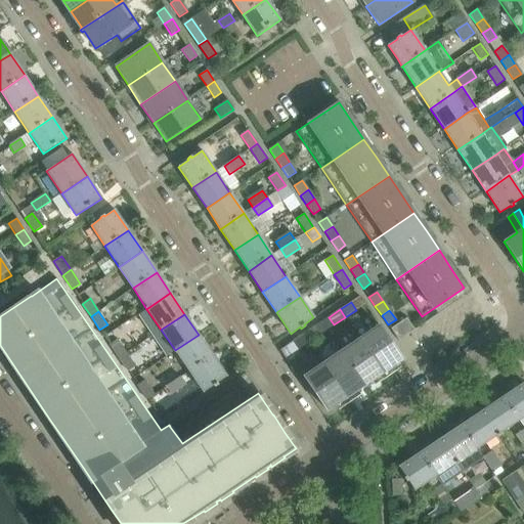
[(415,330),(406,318),(390,329),(398,341),(415,330)]
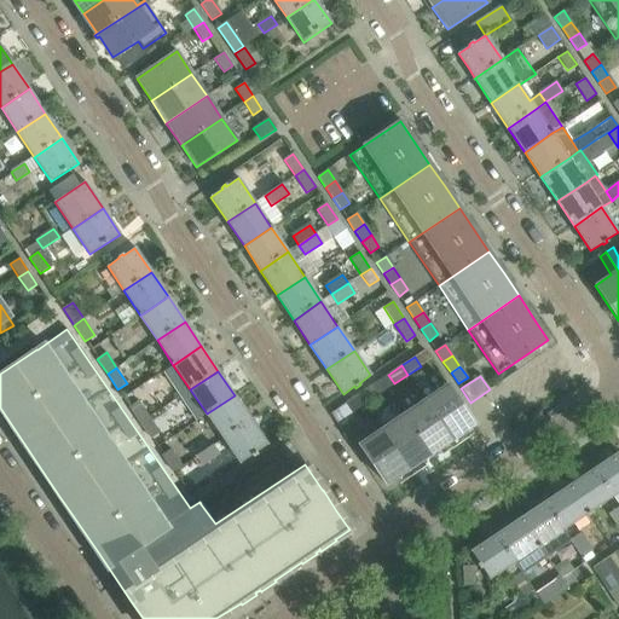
[(447,385),(426,399),(452,440),(475,424),(447,385)]
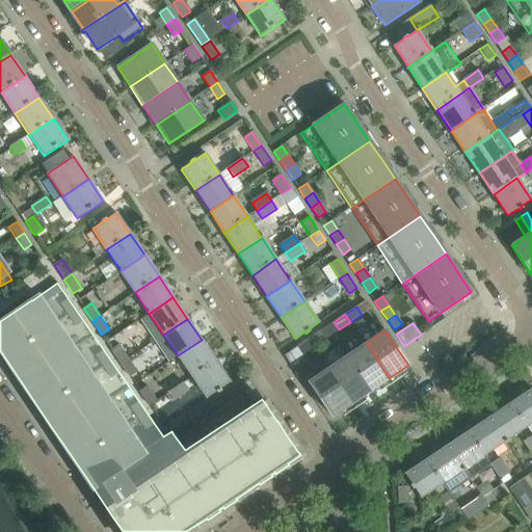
[(319,331),(308,339),(313,347),(324,340),(319,331)]
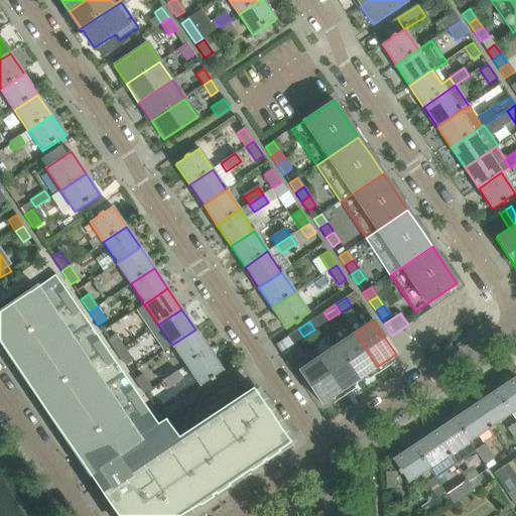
[(298,329),(287,337),(293,344),(303,337),(298,329)]
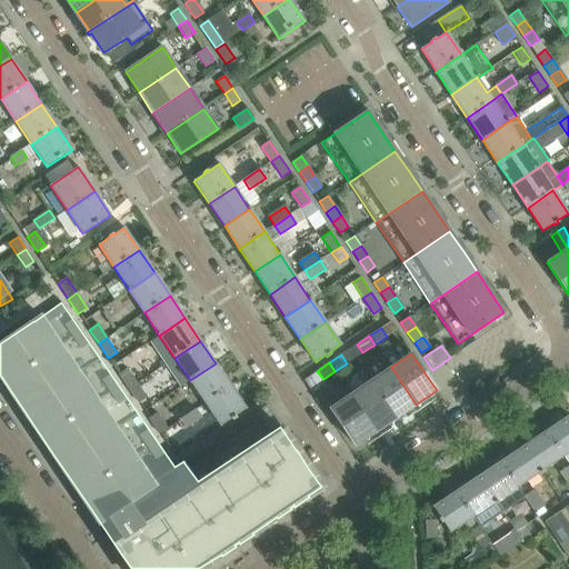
[(216,363),(190,380),(205,403),(230,386),(216,363)]
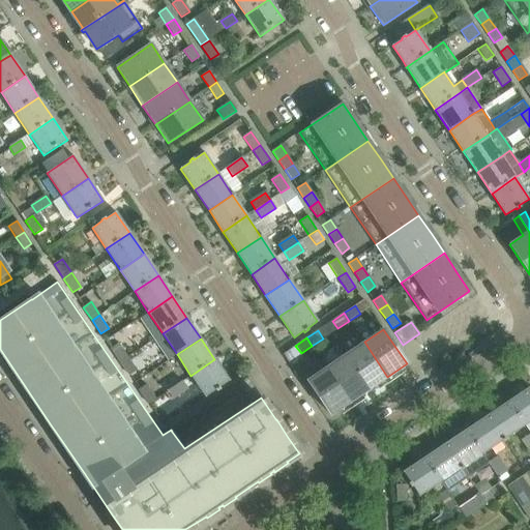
[(364,342),(345,355),(369,389),(387,377),(364,342)]
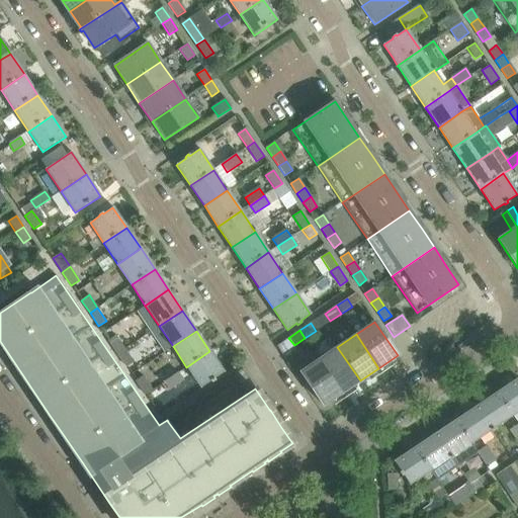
[(108,341),(117,354),(124,349),(116,336),(108,341)]
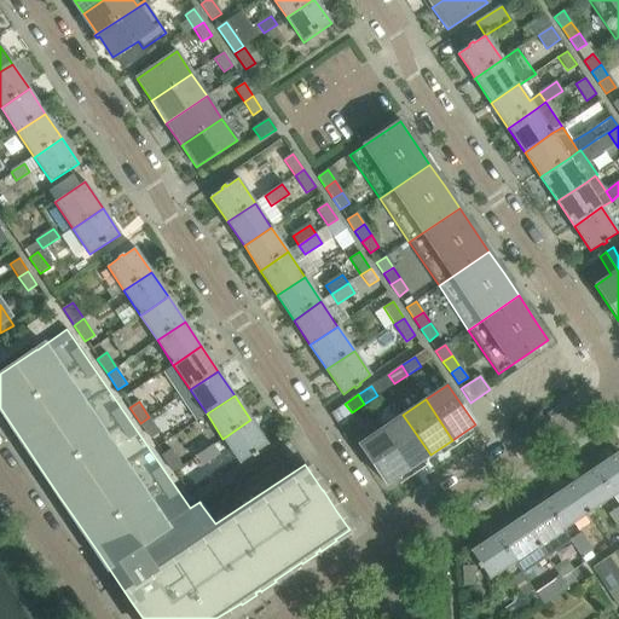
[(403,415),(381,429),(408,470),(431,455),(403,415)]
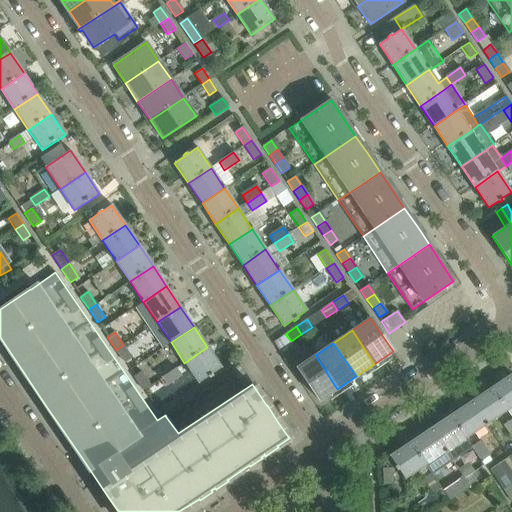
[(123,345),(116,350),(124,363),(132,357),(123,345)]
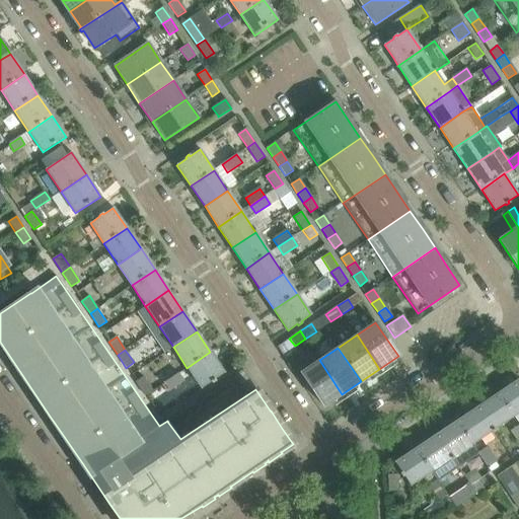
[(215,381),(214,379),(224,373),(210,352),(187,368),(201,388),(211,381),(212,383),(215,381)]
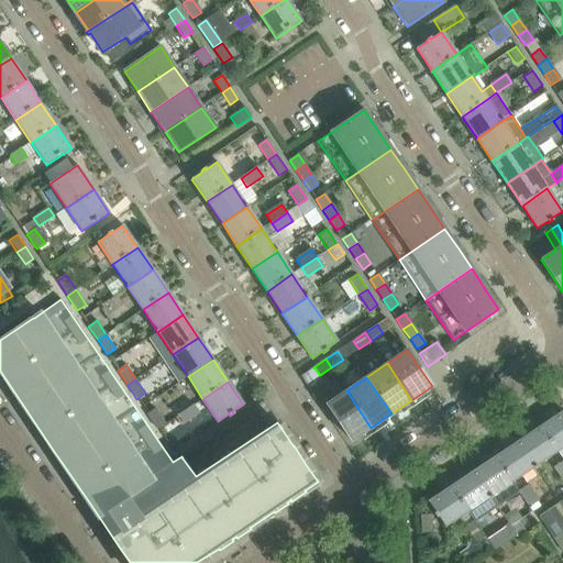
[(346,390),(326,405),(351,441),(371,428),(346,390)]
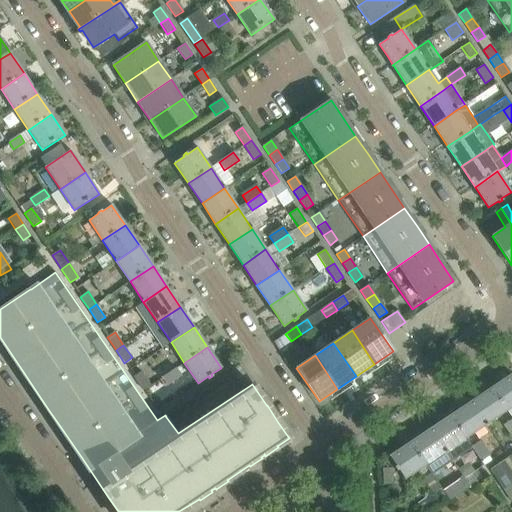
[(164,387),(181,376),(176,368),(159,379),(164,387)]
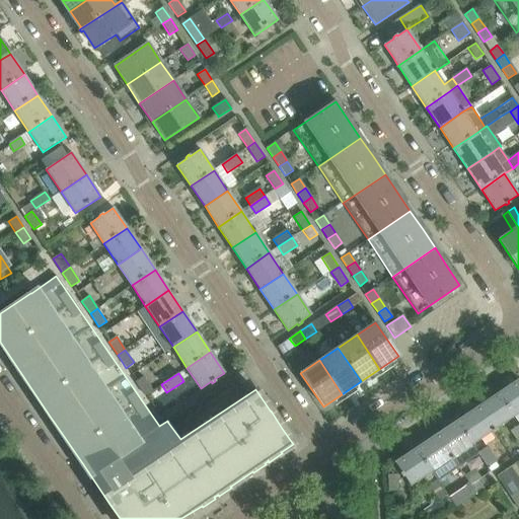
[(143,376),(136,381),(145,395),(153,390),(143,376)]
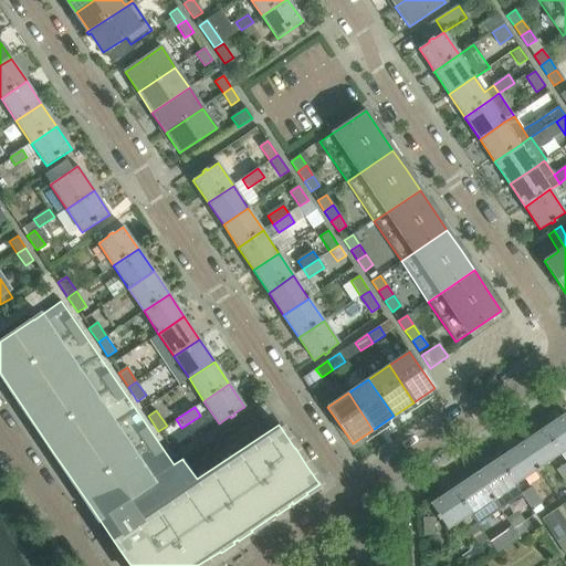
[(543,429),(561,454),(565,449),(565,413),(543,429)]
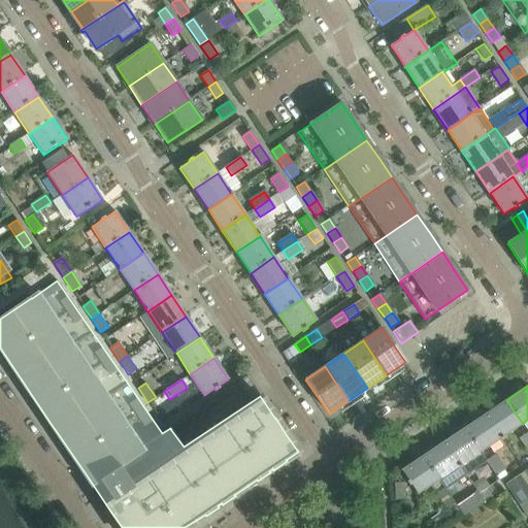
[(506,400),(486,414),(501,437),(523,424),(506,400)]
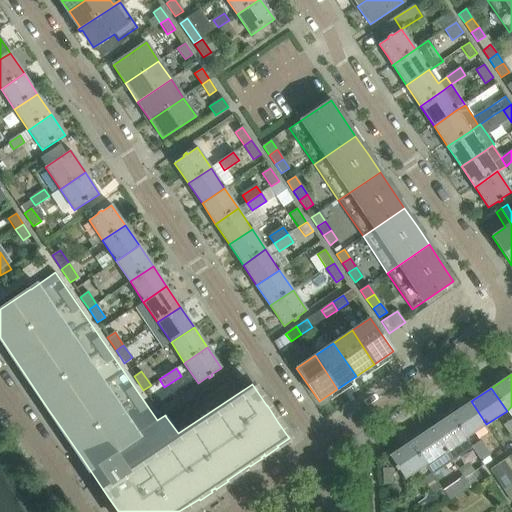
[(471,401),(451,415),(466,438),(486,424),(471,401)]
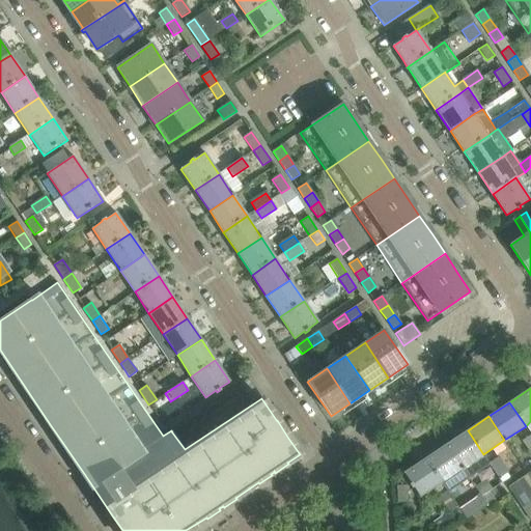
[(468,430),(446,445),(462,469),(483,454),(468,430)]
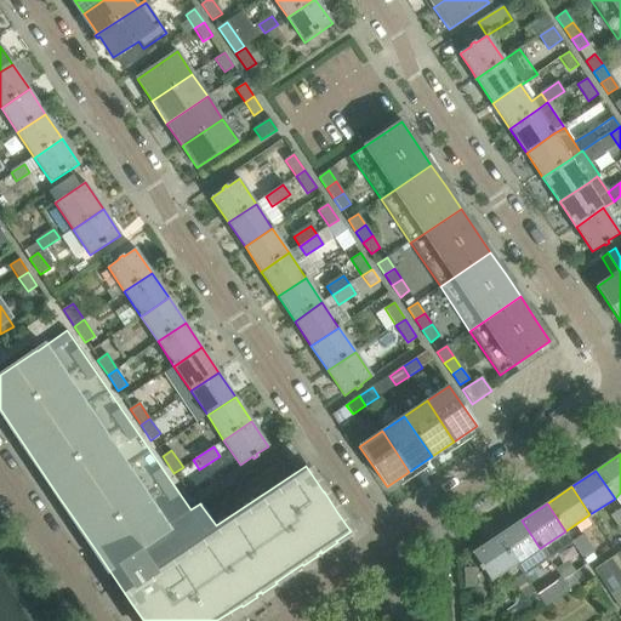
[(522,520),(497,537),(516,564),(540,548),(522,520)]
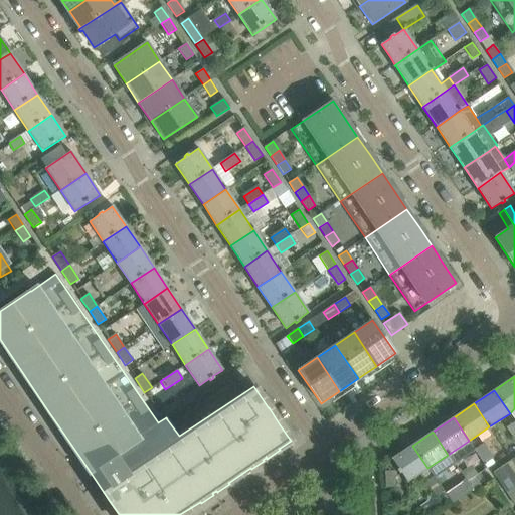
[(475,449),(484,464),(492,459),(482,444),(475,449)]
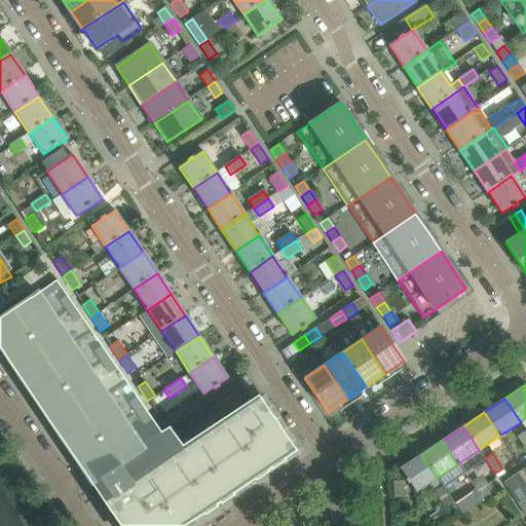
[(407,479),(405,480),(408,483),(409,482),(416,492),(437,478),(421,455),(400,468),(407,479)]
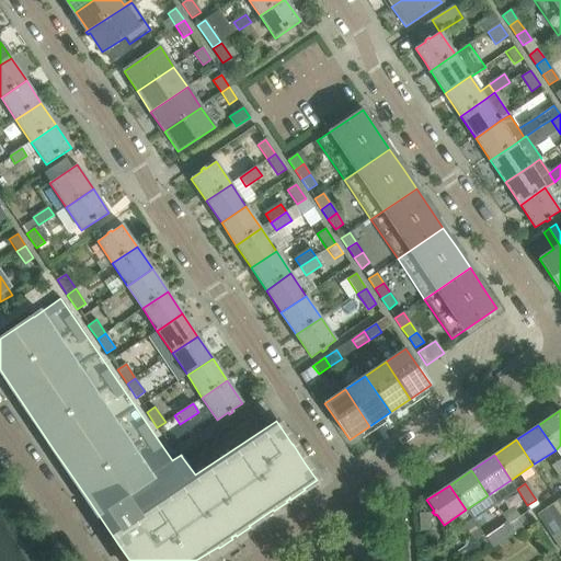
[(512,506),(501,514),(508,525),(519,517),(512,506)]
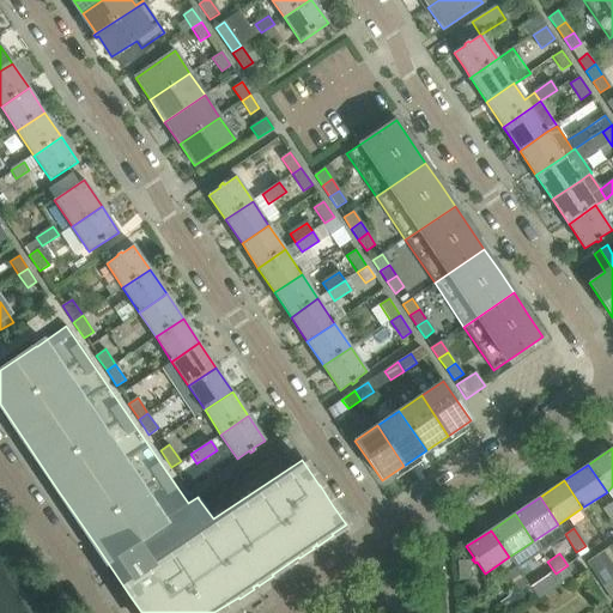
[(592,570),(602,587),(612,581),(601,564),(592,570)]
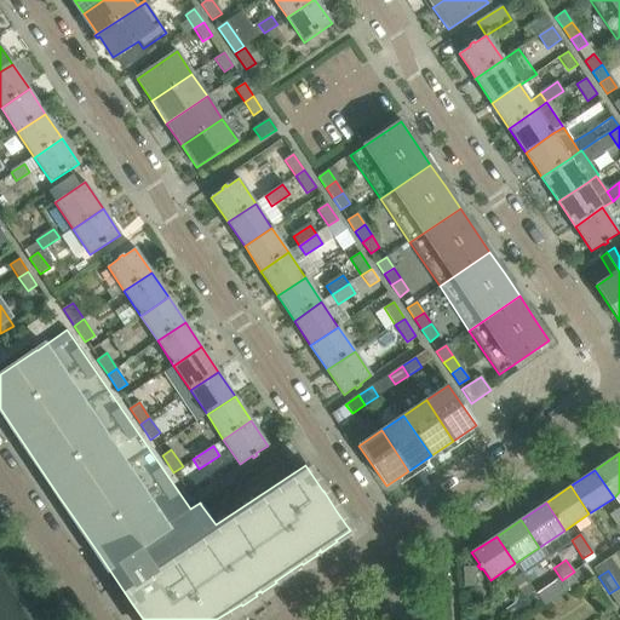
[(522,574),(512,580),(524,597),(533,591),(522,574)]
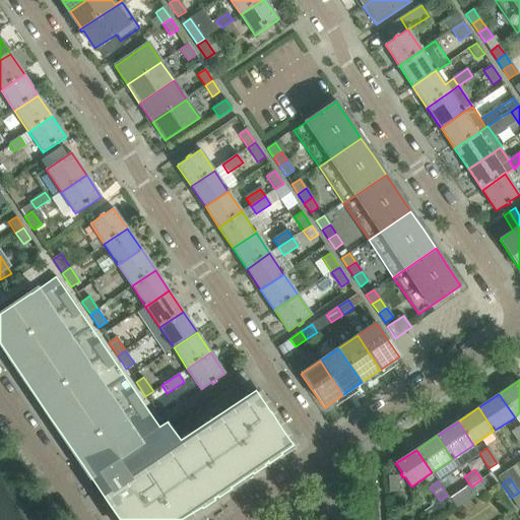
[(457,492),(450,497),(457,507),(464,502),(457,492)]
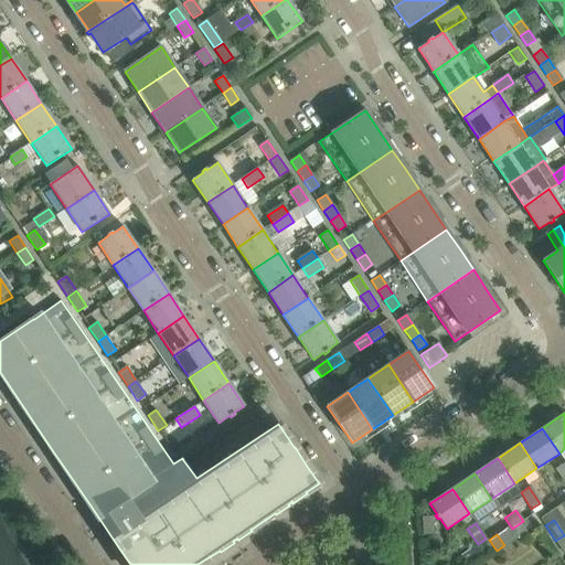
[(564,536),(564,535),(555,541),(564,554),(564,536)]
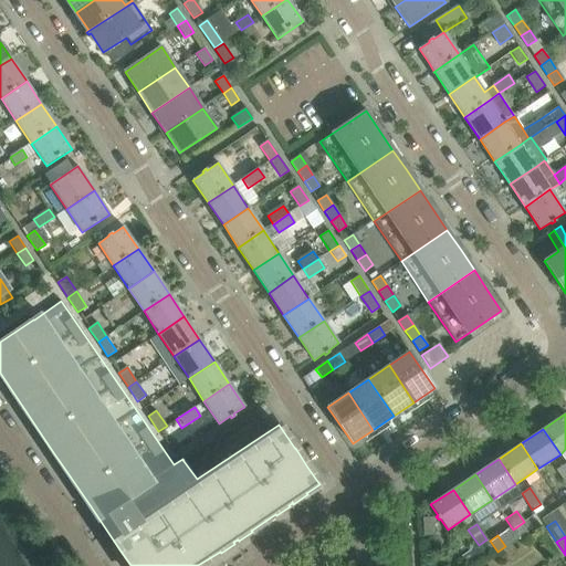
All buildings are outlined.
